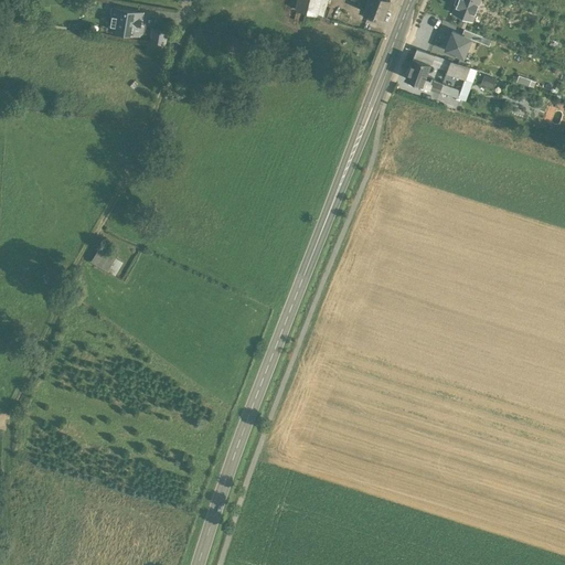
[(320,0),(298,0),(297,10),(316,16),(320,0)]
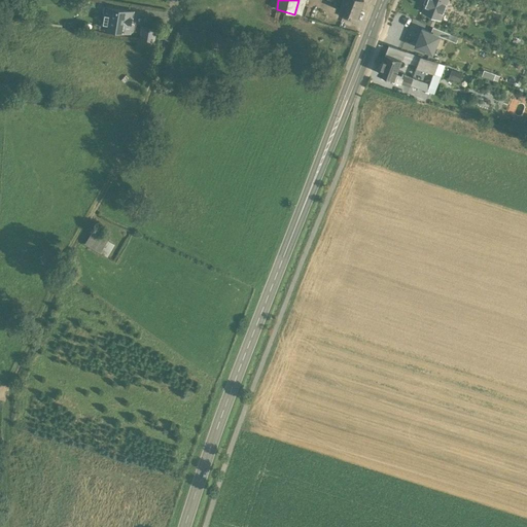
[(343,0),(343,1),(339,10),(356,18),(362,0),(343,0)]
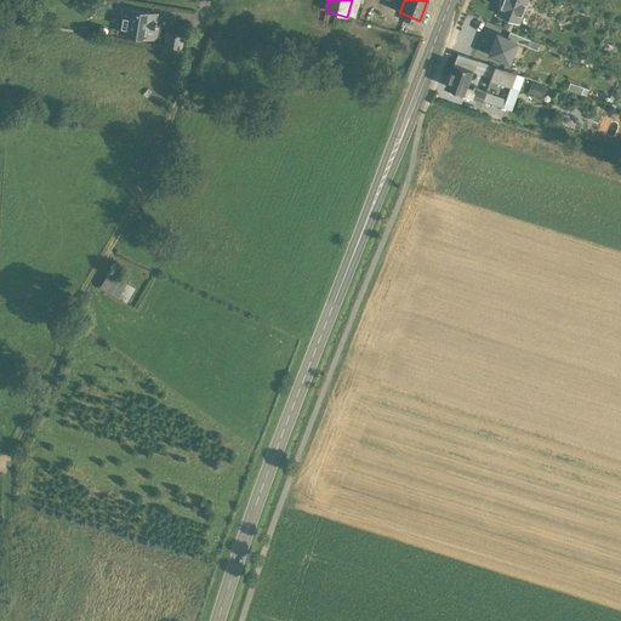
[(503,0),(499,15),(518,22),(525,0),(503,0)]
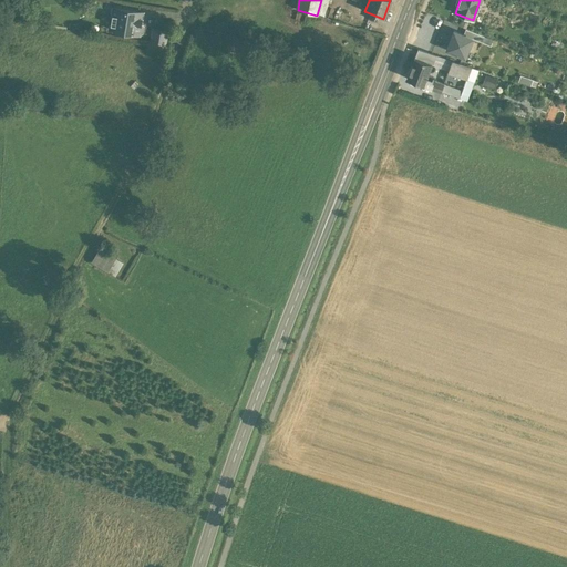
[(142,12),(114,7),(114,9),(115,9),(114,14),(113,14),(110,29),(138,34),(142,32),(143,27),(141,23),(142,12)]
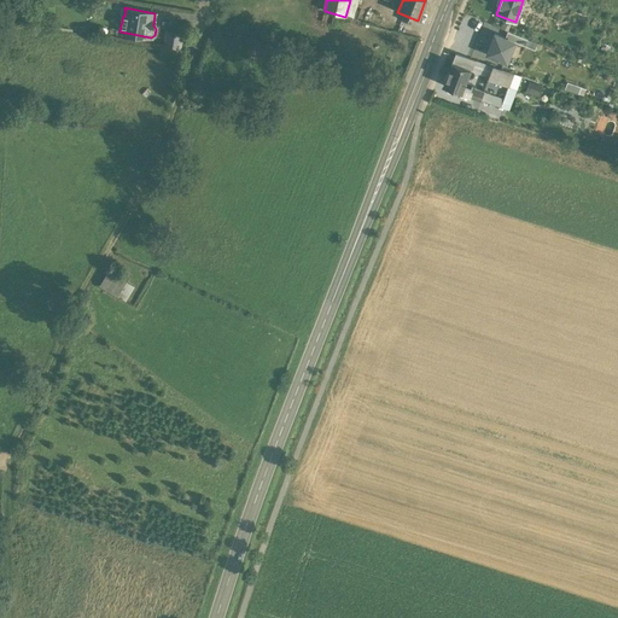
[(182,34),(167,31),(164,47),(180,50),(182,34)]
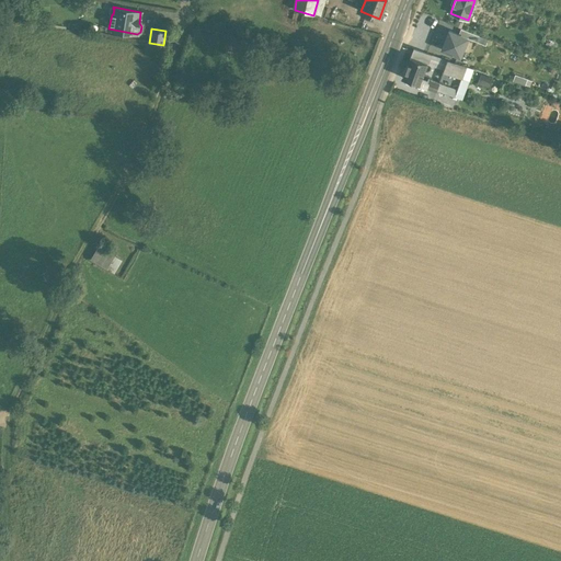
[(460,29),(458,35),(467,38),(477,42),(479,36),(460,29)]
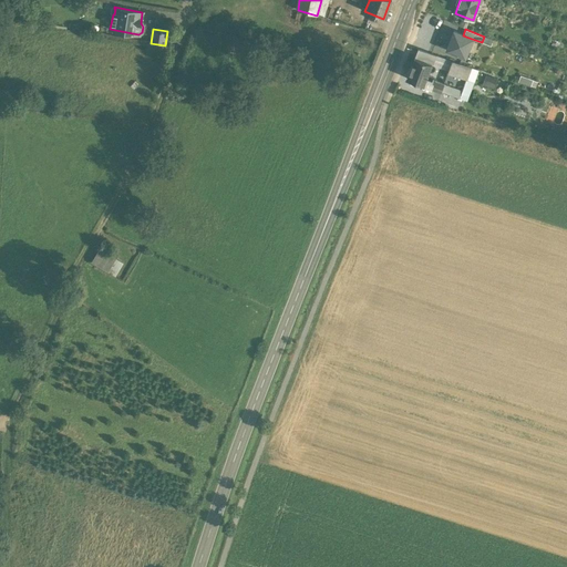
[(463,35),(454,32),(447,50),(465,57),(472,39),(463,35)]
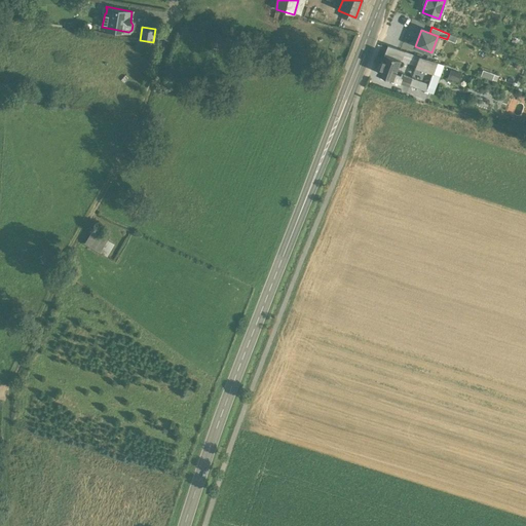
[(401,60),(402,60),(405,51),(387,45),(384,53),(401,60)]
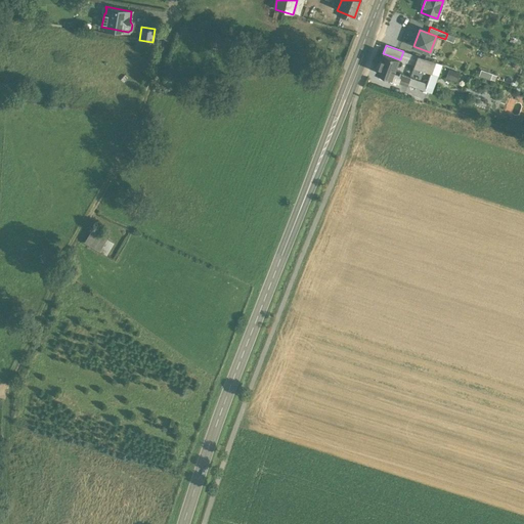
[(394,70),(395,71),(399,59),(383,53),(382,52),(375,72),(407,84),(409,78),(409,77),(399,74),(399,75),(393,73),(394,70)]
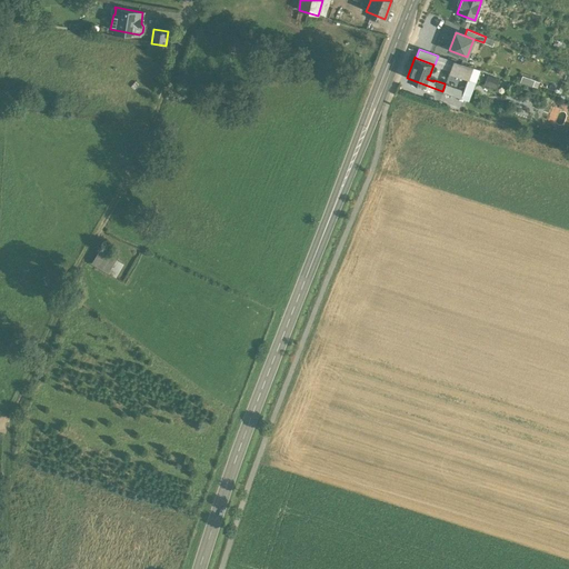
[(468,79),(469,80),(473,68),(452,60),(448,72),(468,80),(468,79)]
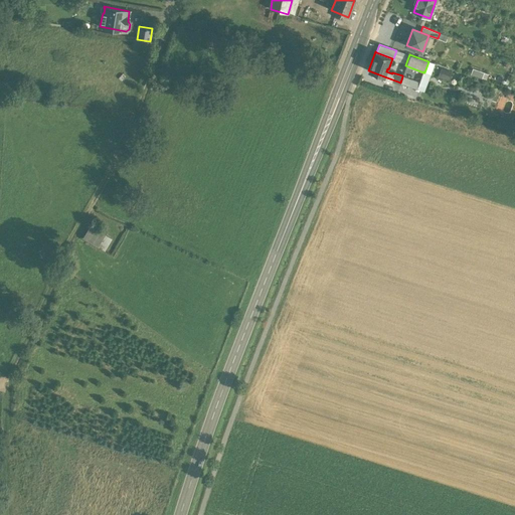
[(419,82),(417,89),(424,92),(431,74),(424,72),(423,71),(423,72),(419,82)]
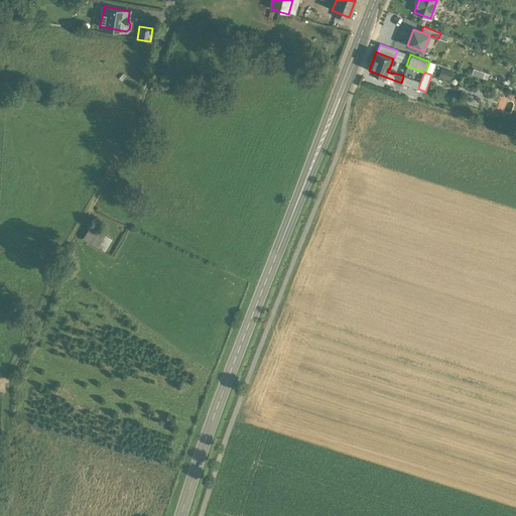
[(420,83),(403,77),(401,83),(418,89),(420,83)]
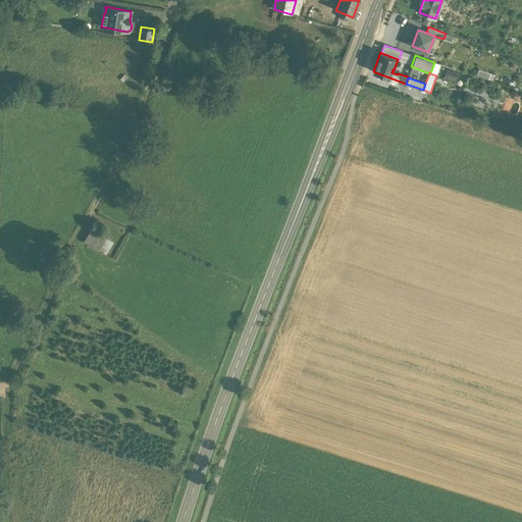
[(91,226),(86,238),(102,246),(108,235),(91,226)]
